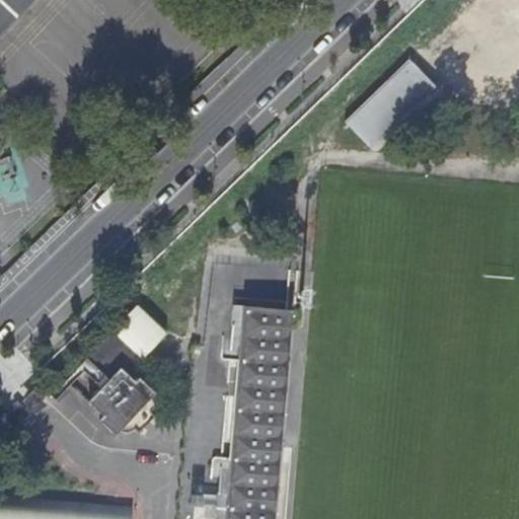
[(0,0),(0,40),(21,17),(20,16),(34,0),(0,0)]
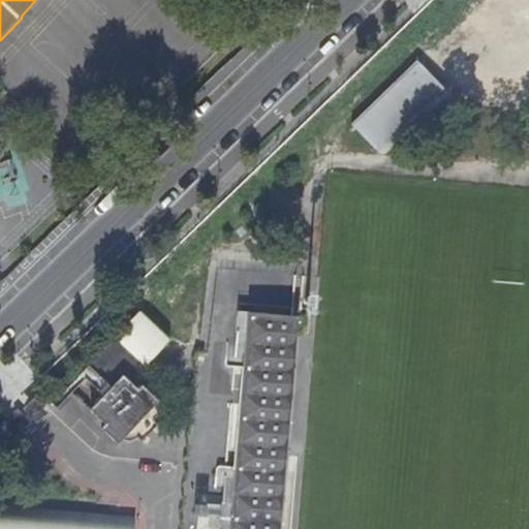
[(418,60),(354,123),(382,152),(447,89),(418,60)]
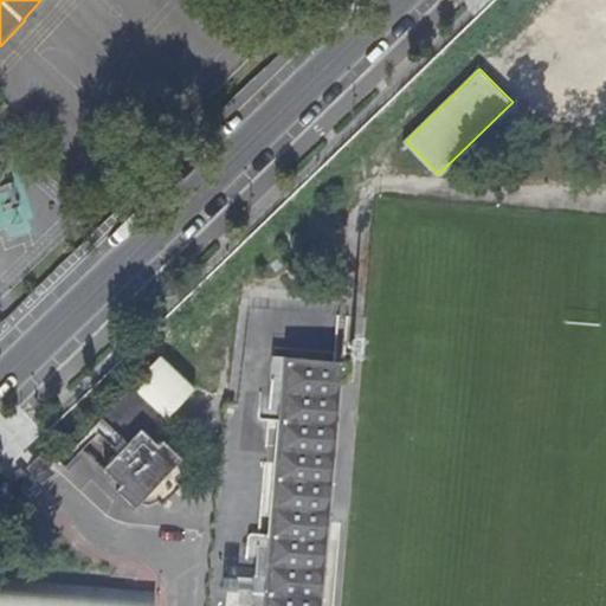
[(195,389),(160,356),(103,418),(130,443),(104,469),(121,485),(116,491),(135,508),(182,459),(162,442),(158,446),(149,438),(195,389)]
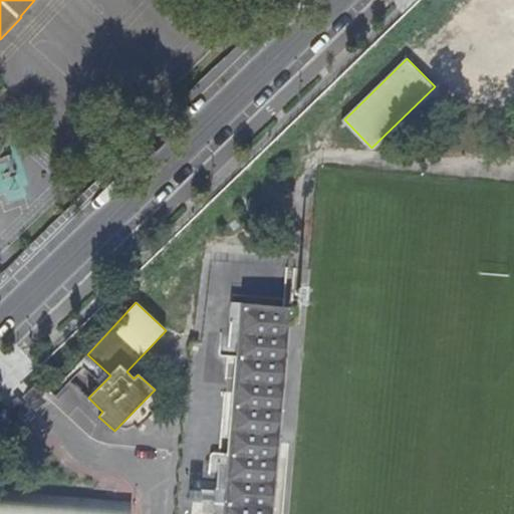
[(272,513),(286,309),(231,304),(229,336),(220,336),(220,356),(234,358),(229,454),(213,454),(210,456),(210,474),(218,475),(215,513),(272,513)]
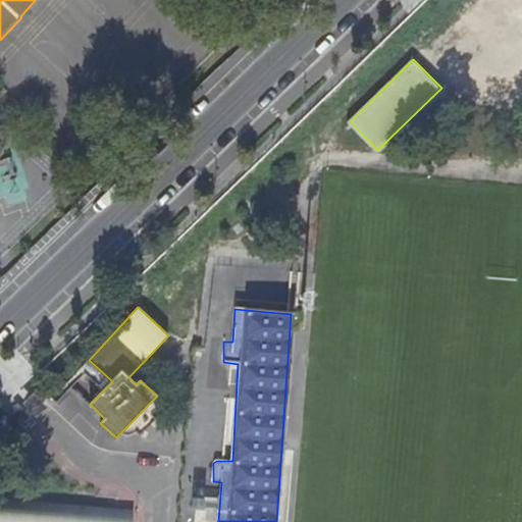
[(43,381),(38,378),(33,384),(37,387),(43,381)]
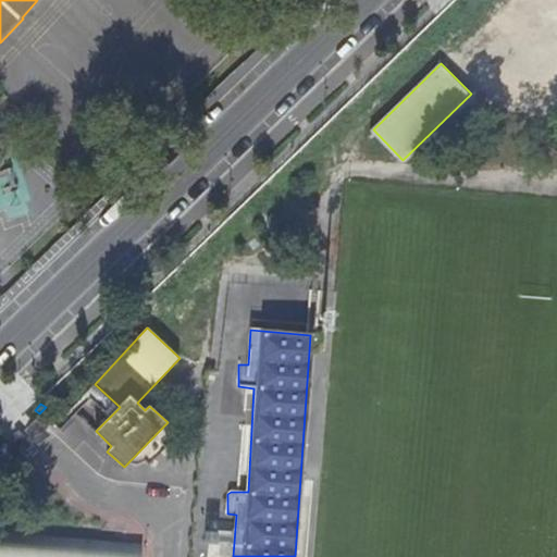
[(10,432),(4,437),(9,442),(14,436),(10,432)]
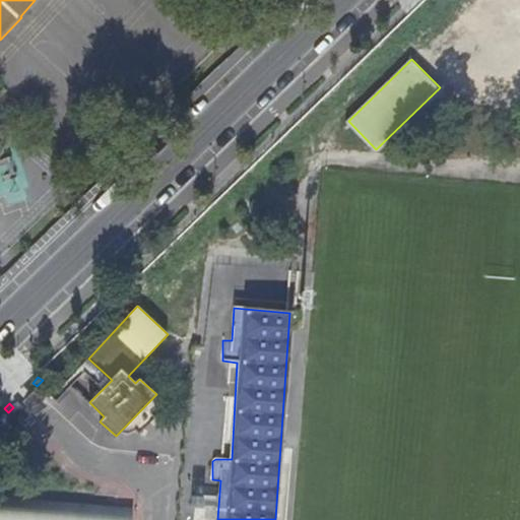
[(0,490),(0,519),(131,519),(133,499),(0,490)]
